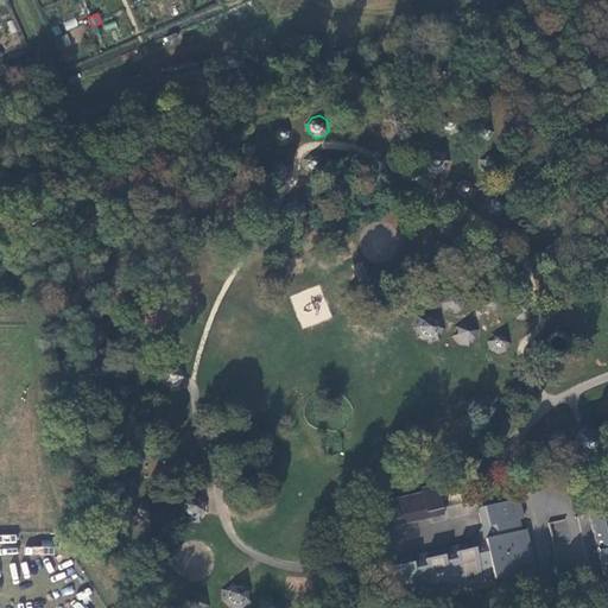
[(274,141),(280,146),(290,145),(295,139),(293,130),(287,125),(278,126),(273,132),(274,141)]
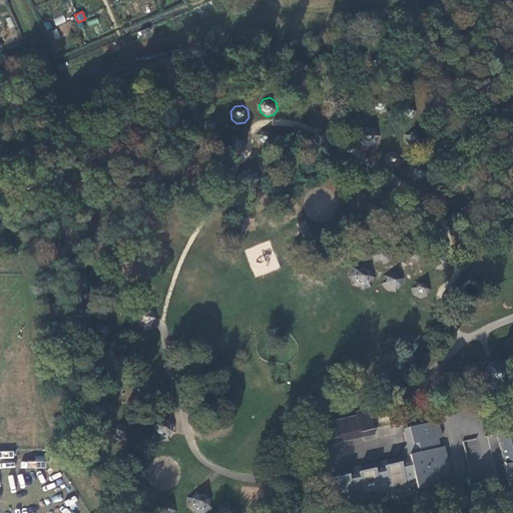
[(361,147),(371,150),(380,145),(383,136),(378,127),(368,123),(359,128),(356,138),(361,147)]
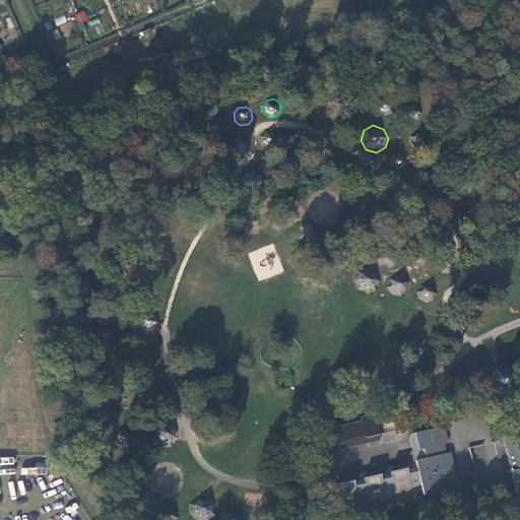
[(262,144),(267,148),(275,148),(279,142),(278,135),(273,130),(265,131),(261,137),(262,144)]
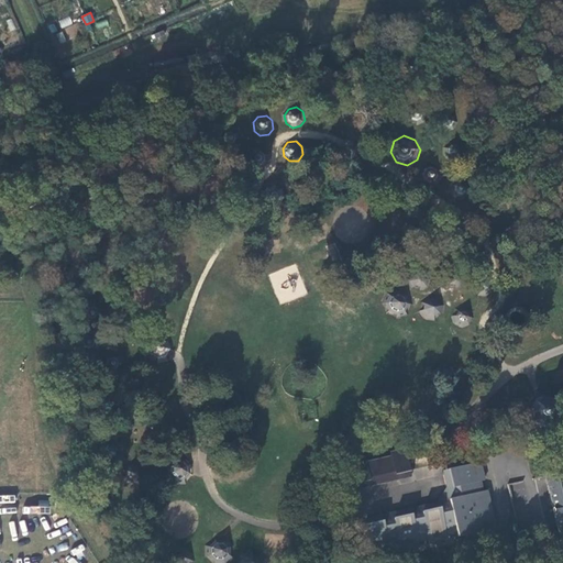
[(422,183),(430,187),(439,184),(443,176),(441,167),(432,163),(424,166),(420,174),(422,183)]
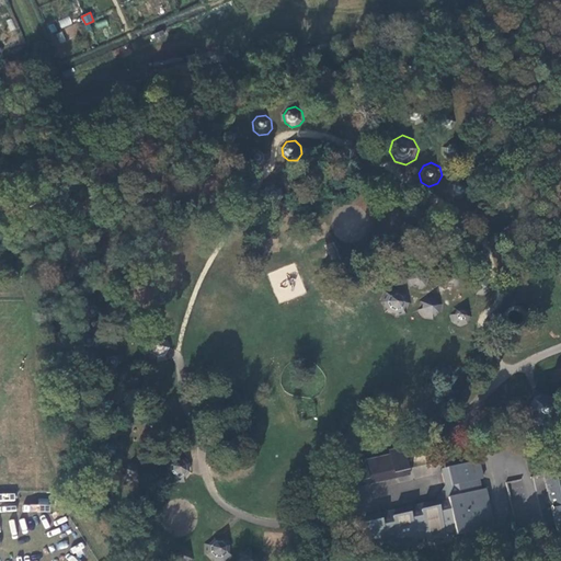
[(412,288),(421,290),(427,286),(430,278),(425,271),(416,270),(410,274),(408,282),(412,288)]
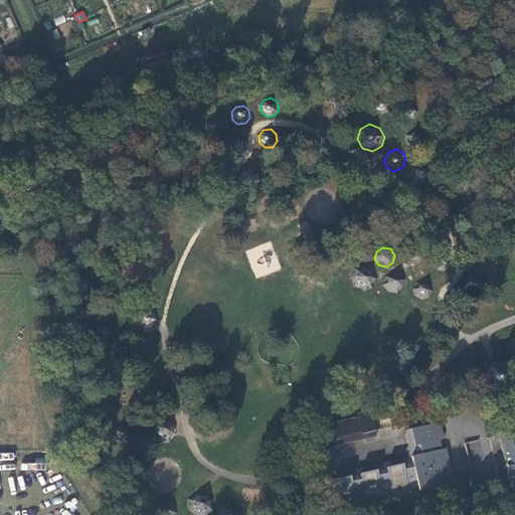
[(354,287),(363,291),(373,287),(377,277),(373,268),(363,264),(354,268),(350,277),(354,287)]
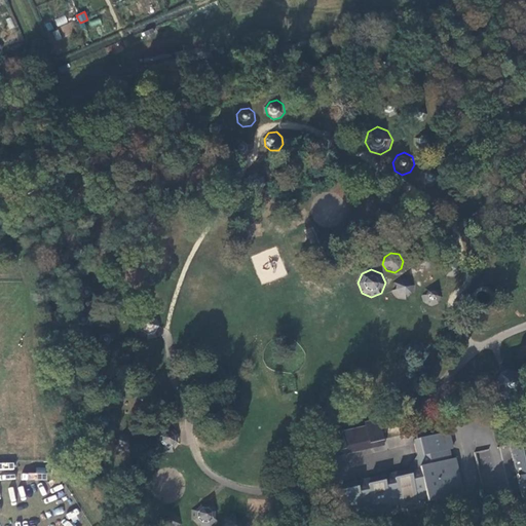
[(393,290),(400,297),(408,297),(415,292),(415,283),(410,276),(401,275),(395,282),(393,290)]
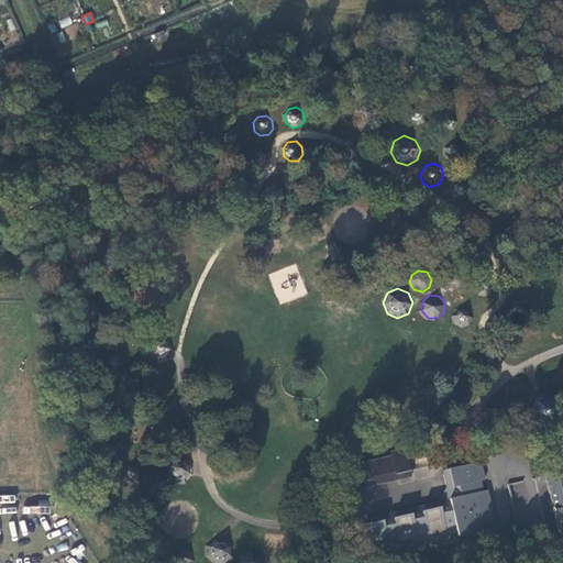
[(87,318),(94,322),(102,321),(99,318),(102,312),(106,315),(106,307),(101,302),(92,304),(94,308),(91,311),(87,309),(87,318)]
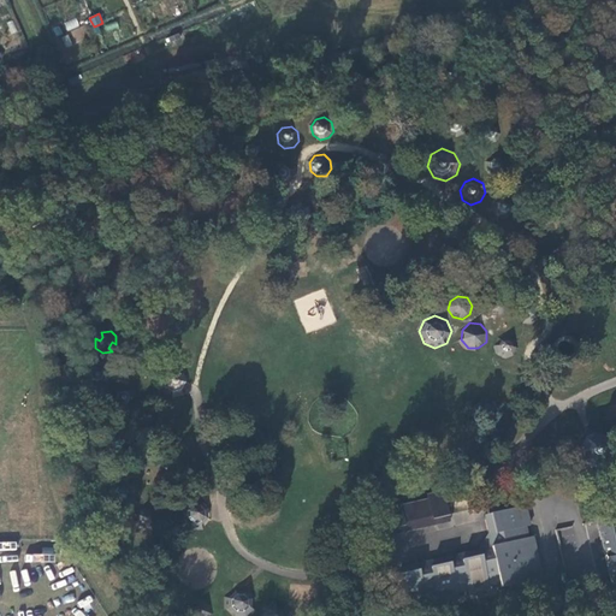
[(497,355),(505,359),(514,356),(519,348),(515,339),(508,336),(499,338),(495,347),(497,355)]
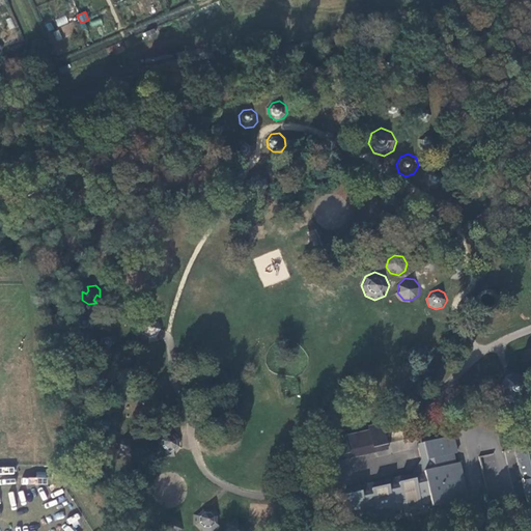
[(497,305),(497,302),(497,300),(496,298),(495,296),(493,294),(491,292),(487,292),(485,294),(483,295),(481,296),(480,298),(479,301),(480,303),(480,306),(482,307),(484,309),(486,310),(488,310),(492,309),(494,308),(496,307),(497,305)]
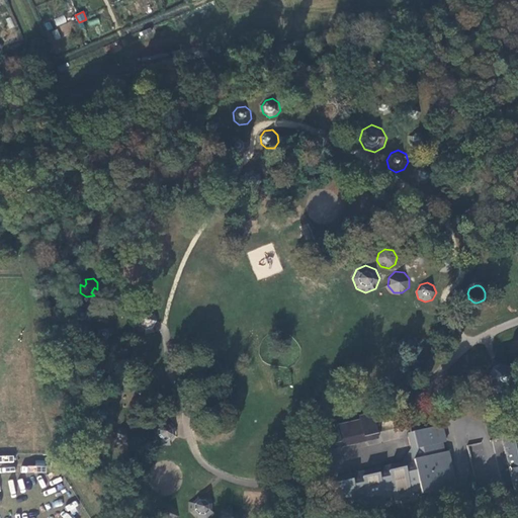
[(115,300),(112,299),(114,307),(121,310),(127,307),(131,300),(127,294),(121,291),(114,294),(117,296),(115,300)]
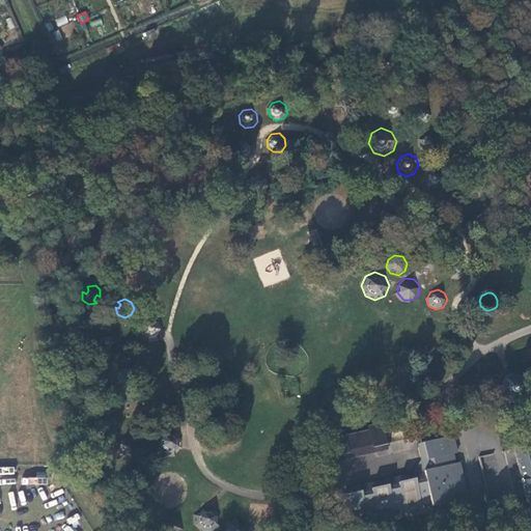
[(85,329),(84,333),(92,330),(94,324),(91,315),(88,319),(84,317),(84,313),(78,317),(75,324),(77,331),(80,327),(85,329)]
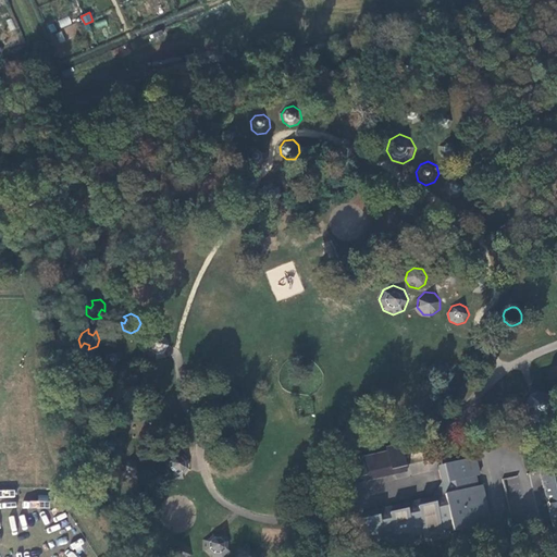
[(155,353),(153,358),(160,359),(166,357),(163,353),(168,346),(172,345),(168,343),(165,336),(170,333),(164,330),(158,329),(158,333),(150,335),(148,333),(144,342),(145,351),(148,349),(155,353)]
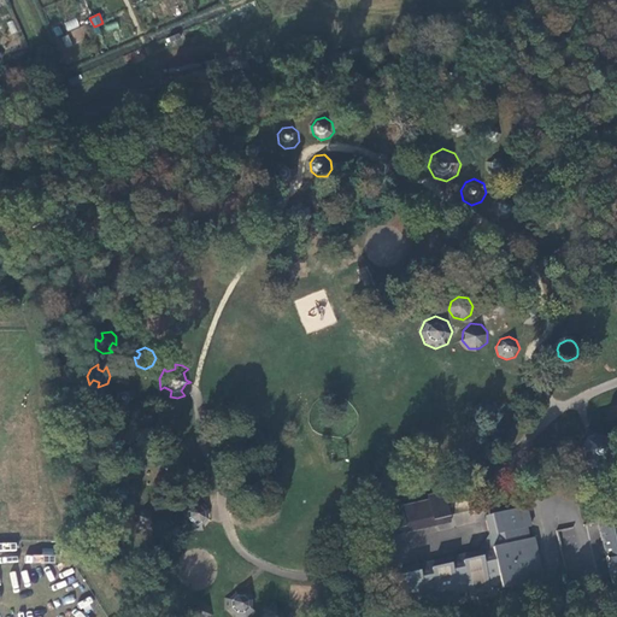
[(123,411),(131,411),(139,405),(134,405),(134,398),(139,397),(134,391),(124,389),(118,394),(122,395),(122,401),(117,403),(123,411)]
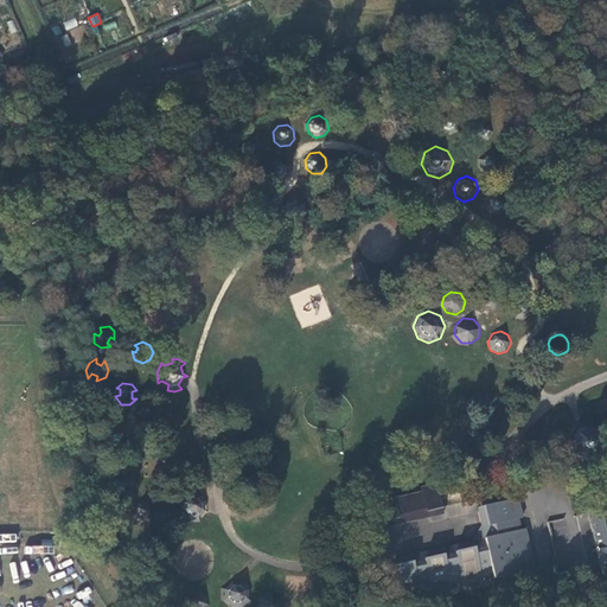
[(570,452),(581,460),(593,459),(601,449),(600,436),(590,428),(577,429),(569,440),(570,452)]
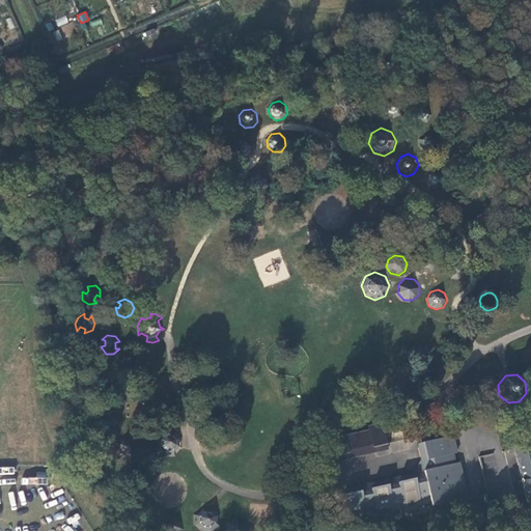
[(113,394),(120,399),(126,398),(130,391),(126,391),(126,387),(130,385),(123,381),(116,382),(112,387),(115,387),(116,392),(113,394)]
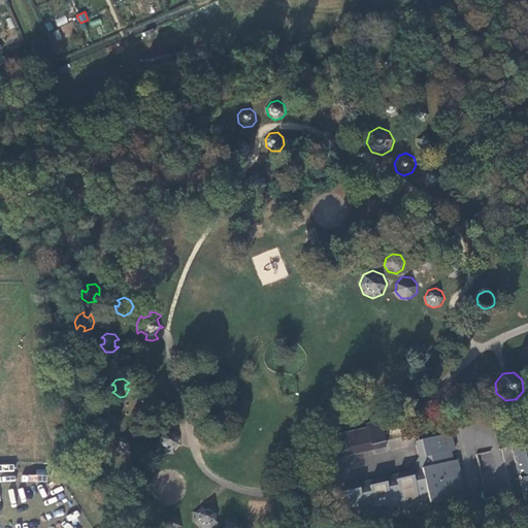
[(149,402),(155,401),(153,398),(156,395),(159,395),(158,389),(153,385),(145,386),(141,391),(142,398),(149,402)]
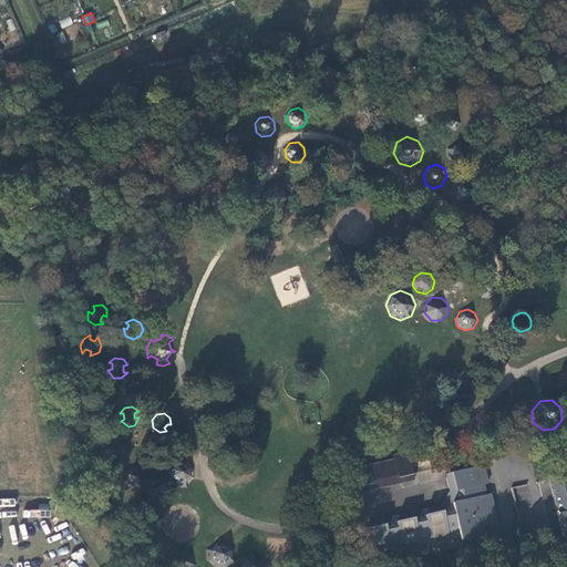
[(114,459),(122,462),(129,460),(125,456),(127,452),(133,451),(130,444),(121,441),(115,444),(119,449),(116,452),(112,452),(114,459)]
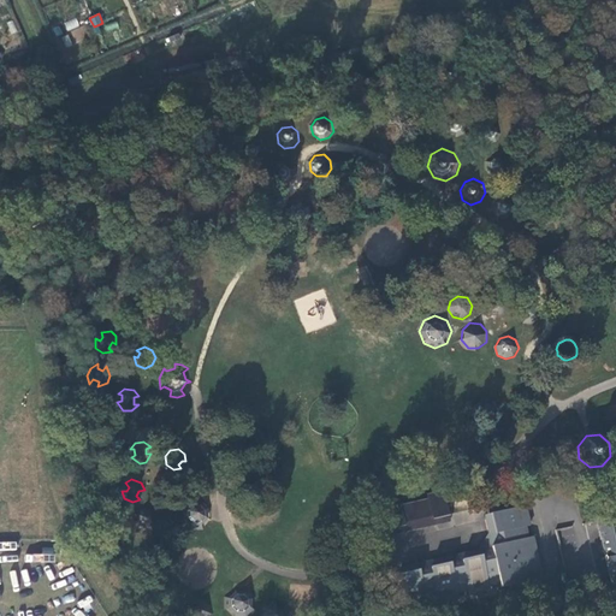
[(385,505),(391,529),(408,525),(408,522),(434,516),(434,519),(452,515),(446,491),(431,495),(432,499),(403,505),(403,502),(385,505)]
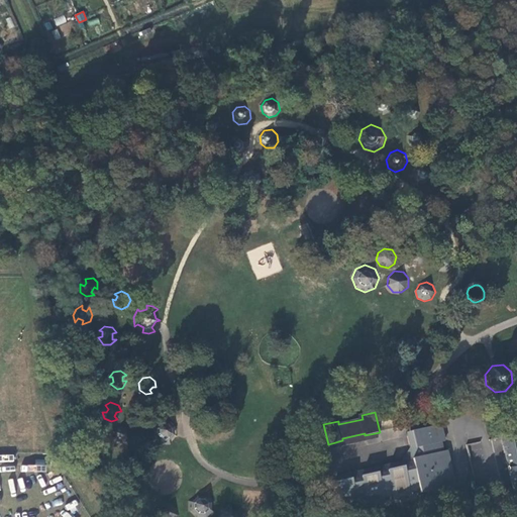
[(162,440),(161,444),(172,444),(170,440),(174,436),(177,436),(178,425),(169,418),(169,421),(163,421),(163,418),(153,423),(152,427),(152,437),(156,436),(162,440)]
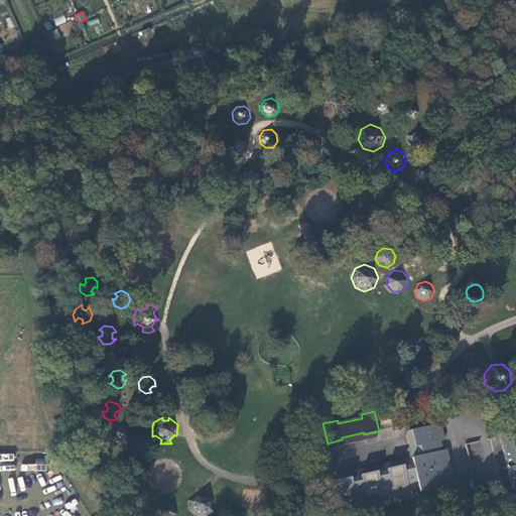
[(441,421),(413,428),(417,444),(421,443),(423,454),(414,456),(417,468),(407,471),(406,465),(389,469),(390,474),(381,477),(380,471),(364,475),(366,480),(355,483),(354,477),(337,482),(345,511),(362,506),(360,502),(370,499),(371,504),(387,500),(386,496),(395,493),(396,498),(412,494),(411,489),(421,487),(422,491),(457,483),(447,448),(443,449),(440,438),(445,437),(441,421)]
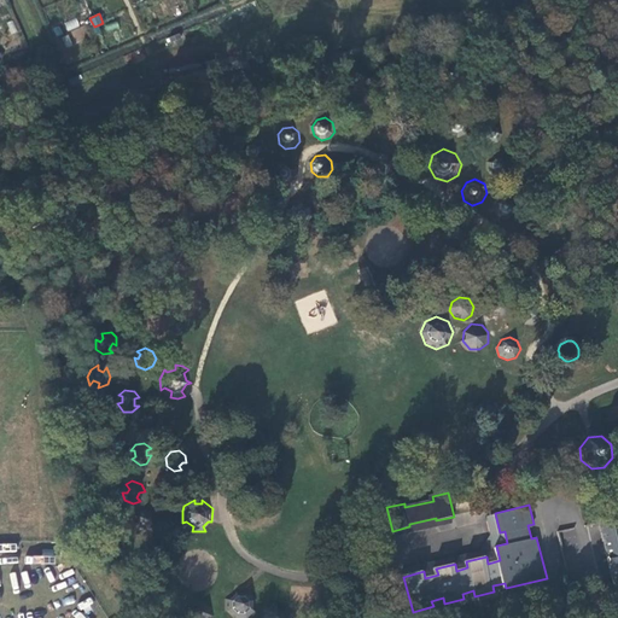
[(135,524),(141,530),(150,529),(156,523),(151,522),(151,517),(156,514),(149,508),(143,509),(136,514),(140,516),(140,522),(135,524)]
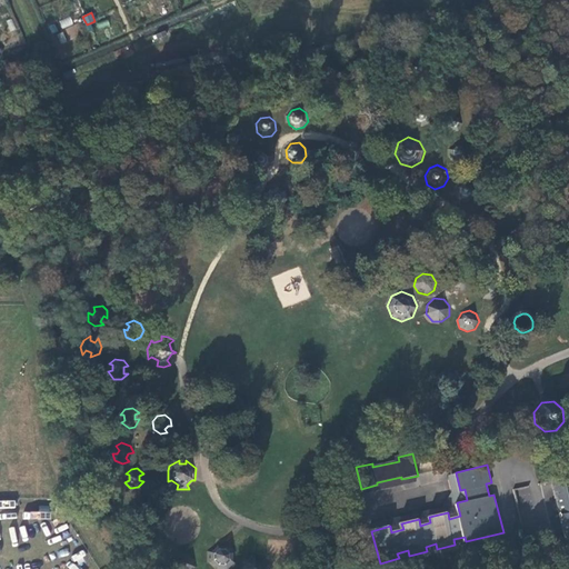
[(460,490),(456,472),(449,473),(457,502),(467,500),(465,489),(460,490)]
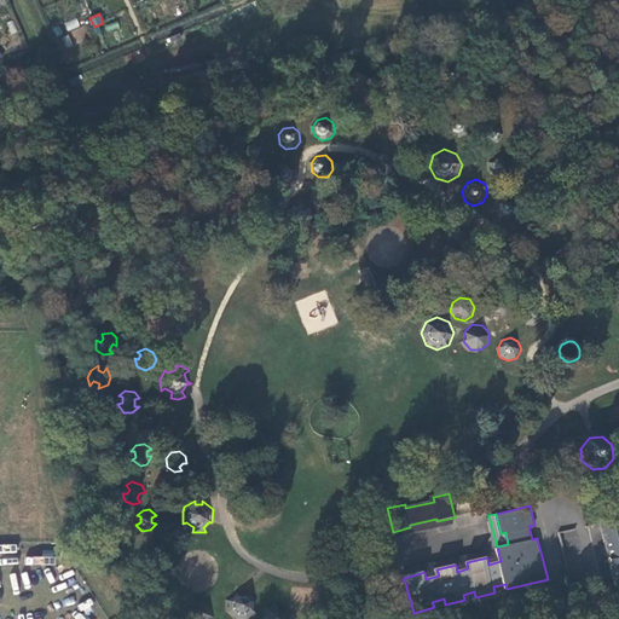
[(410,527),(393,532),(394,538),(456,524),(455,518),(437,521),(437,519),(410,525),(410,527)]
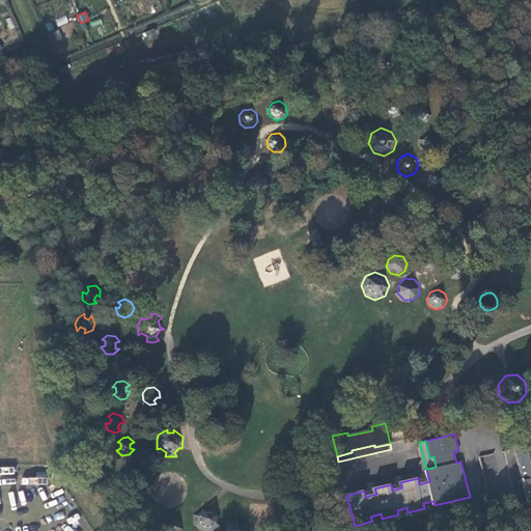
[(529,503),(530,502),(530,444),(516,448),(529,502),(529,503)]
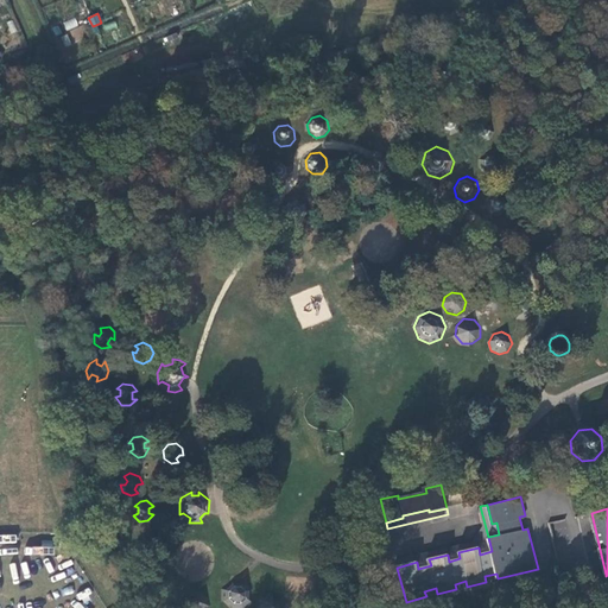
[(567,523),(552,525),(558,562),(568,561),(567,553),(584,551),(583,543),(571,545),(567,523)]
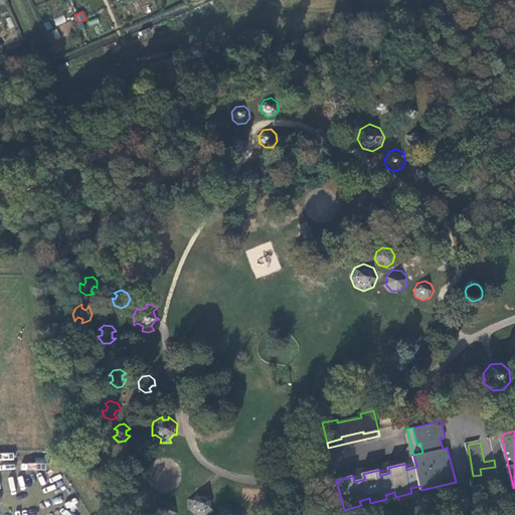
[(335,475),(336,481),(353,476),(354,482),(365,479),(363,474),(379,470),(380,476),(389,473),(388,468),(405,464),(406,470),(416,467),(413,455),(335,475)]
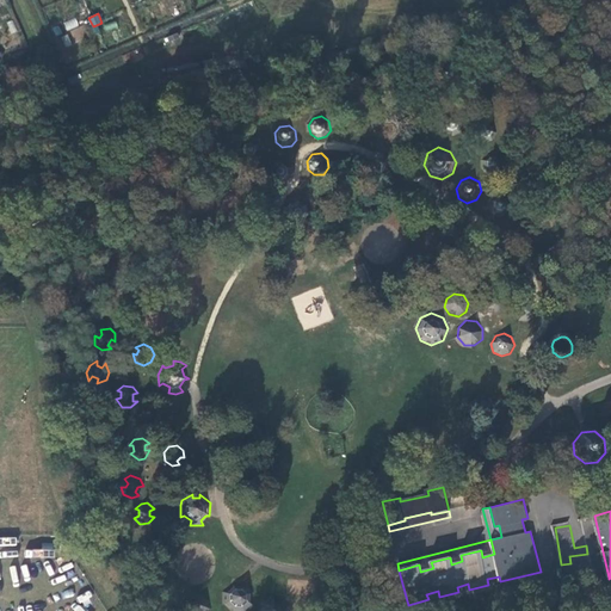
[(233,610),(248,610),(255,604),(250,602),(251,593),(255,591),(246,582),(244,586),(234,586),(228,592),(223,591),(223,605),(227,604),(234,610),(233,610)]
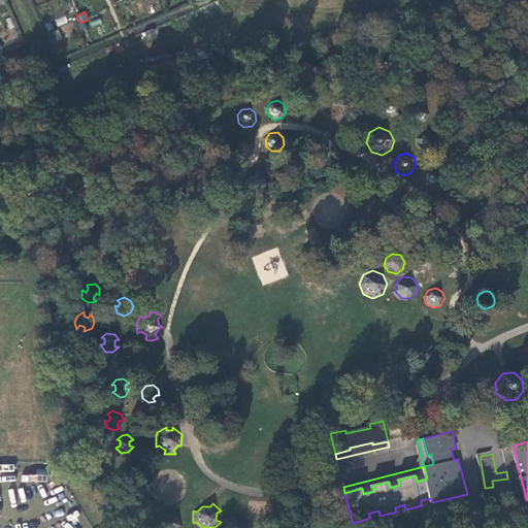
[(170,527),(182,527),(182,524),(184,523),(183,518),(175,513),(167,514),(168,522),(171,523),(171,527),(170,527)]
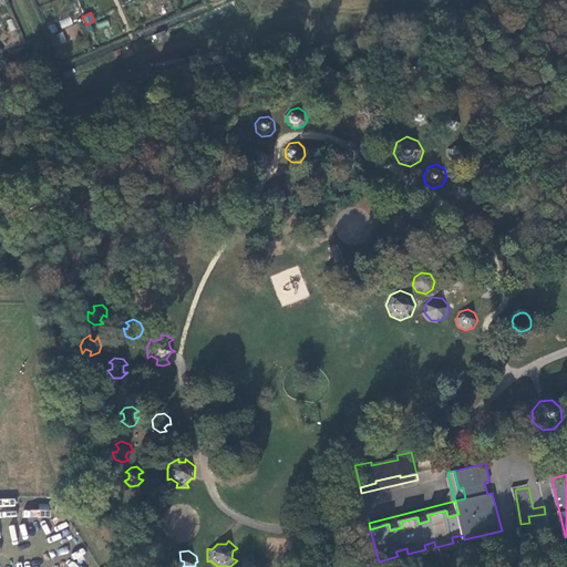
[(268,566),(269,566),(266,562),(263,565),(258,560),(258,556),(246,556),(241,566),(245,566),(268,566)]
